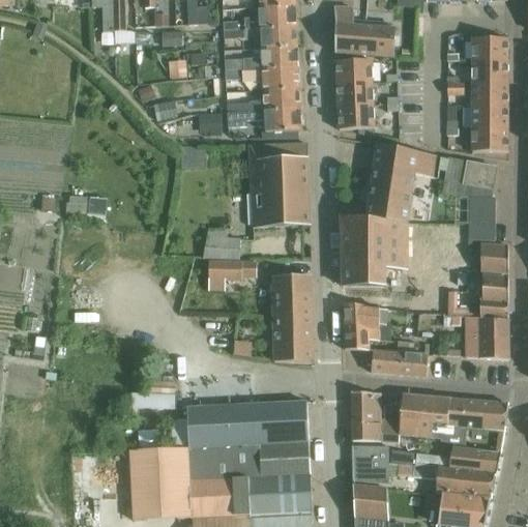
[(101,30),(112,29),(111,0),(90,0),(91,6),(101,5),(101,30)]
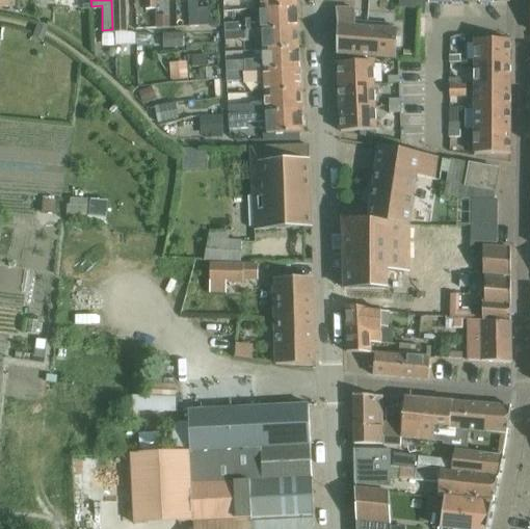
[(111,0),(112,29),(125,29),(124,0),(111,0)]
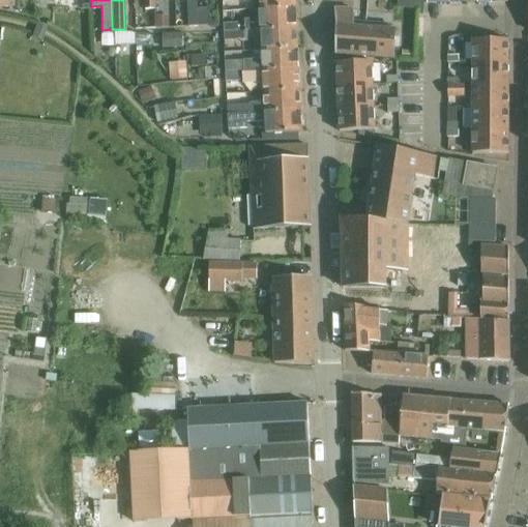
[(186,0),(187,25),(197,24),(196,6),(195,0),(186,0)]
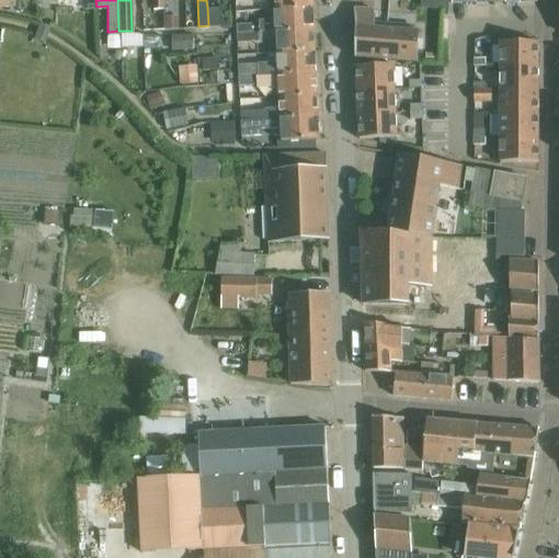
[(311,4),(273,6),(274,16),(250,18),(250,21),(235,22),(235,30),(255,29),(255,30),(259,29),(263,29),(312,26),(311,4)]
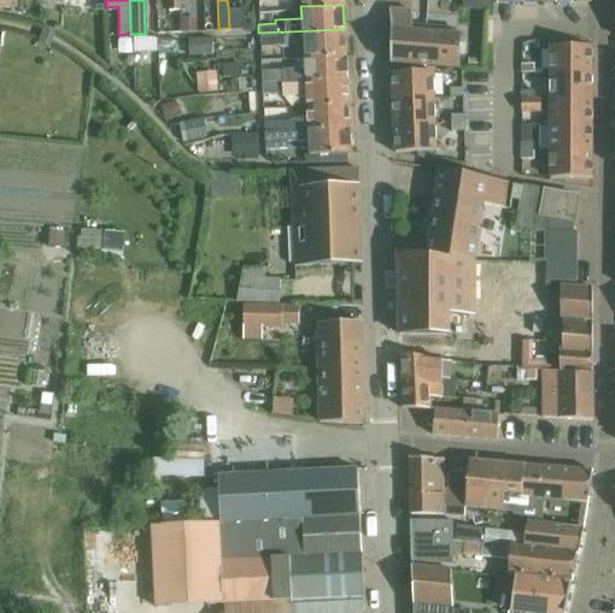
[(410,7),(390,6),(390,59),(455,65),(457,31),(452,31),(452,25),(411,23),(410,7)]
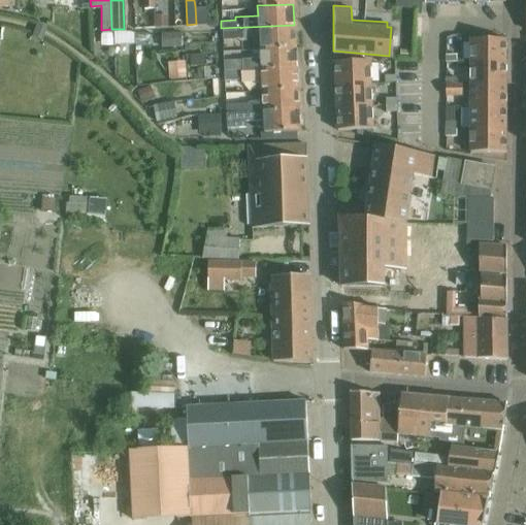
[(195,6),(196,24),(207,24),(206,6),(195,6)]
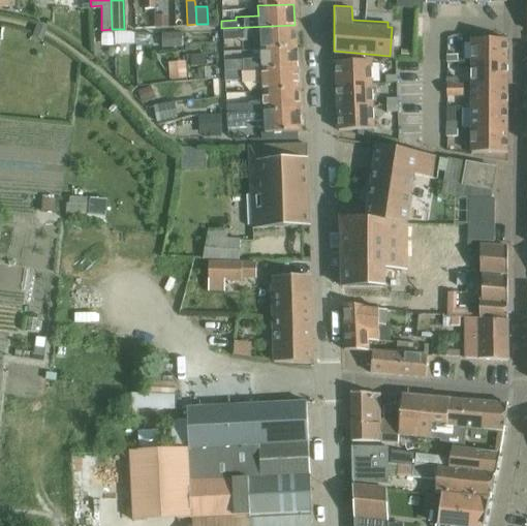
[(165,12),(153,12),(153,27),(165,26),(165,12)]
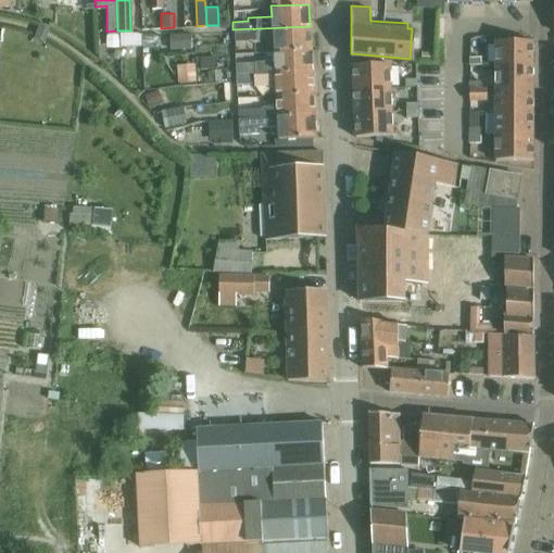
[(273,49),(311,48),(310,26),(261,28),(262,36),(273,36),(273,49)]
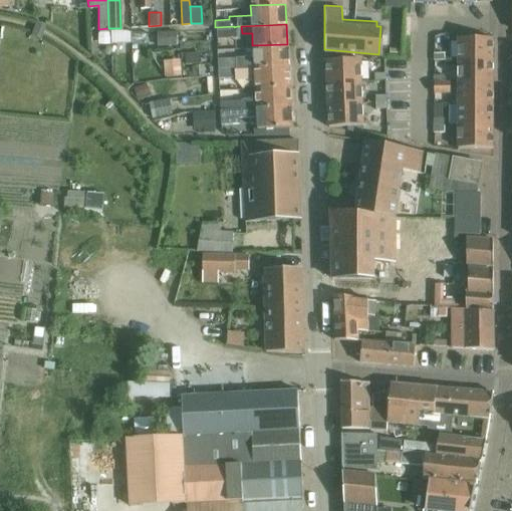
[(234,36),(234,27),(234,26),(215,27),(216,36),(234,36)]
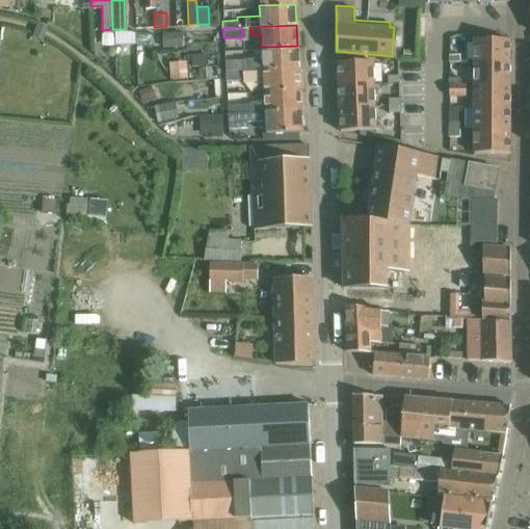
[(179,31),(158,32),(159,46),(179,45),(179,31)]
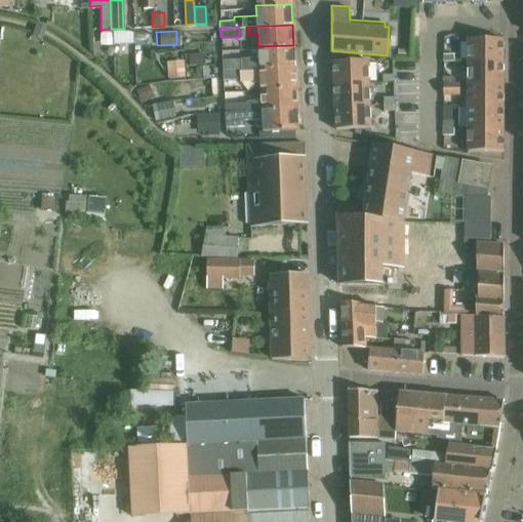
[(467,59),(501,59),(501,36),(467,36),(467,59)]
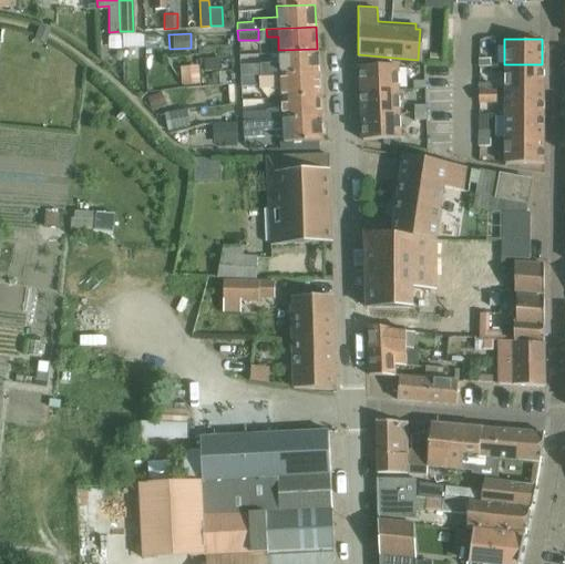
[(238,74),(318,71),(317,49),(278,50),(279,60),(238,62),(238,74)]
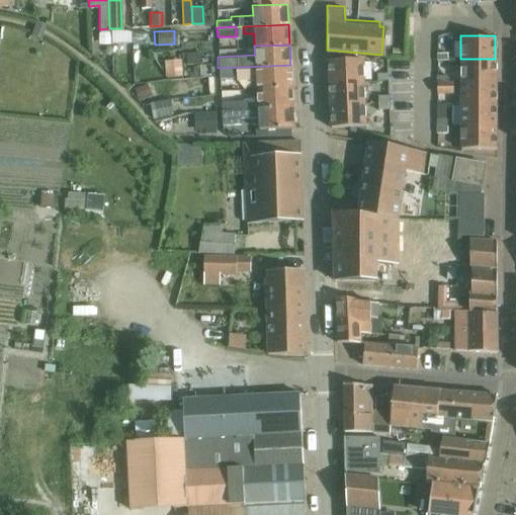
[(199,52),(182,52),(183,64),(199,63),(199,52)]
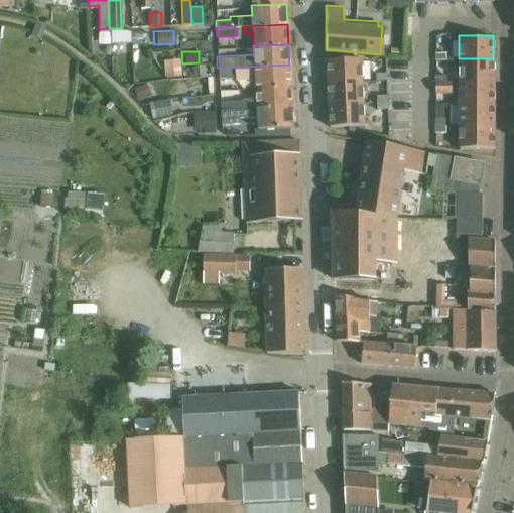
[(327,81),(362,79),(361,55),(326,57),(327,81)]
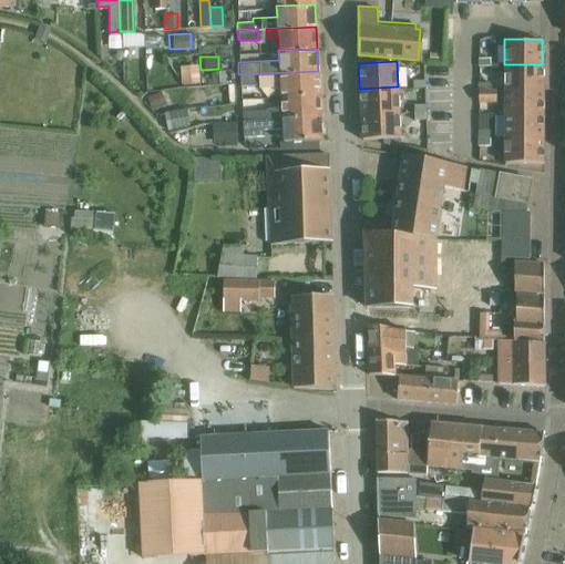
[(195,64),(176,64),(177,83),(196,83),(195,64)]
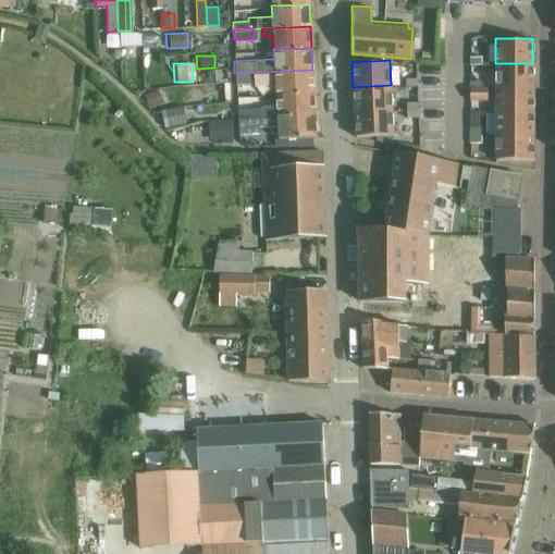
[(495,87),(532,87),(532,63),(495,63),(495,87)]
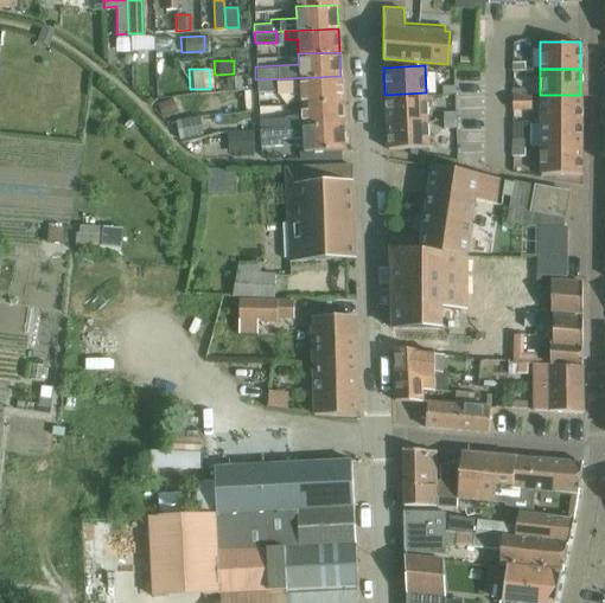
[(237,75),(223,76),(224,90),(239,89),(237,75)]
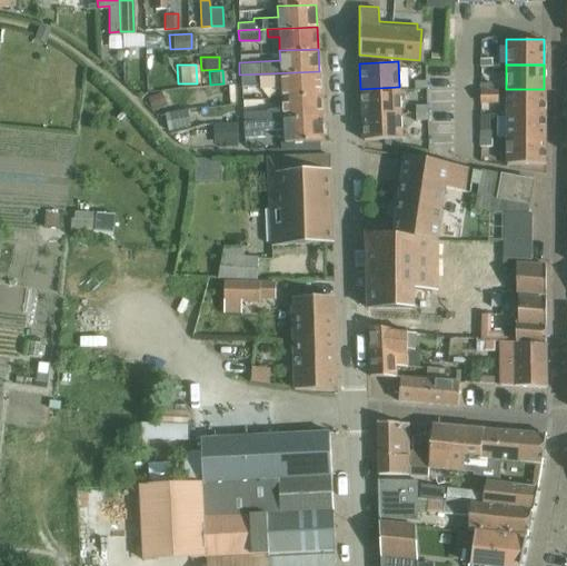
[(281,95),(320,93),(319,71),(239,75),(240,83),(259,82),(259,86),(281,85),(281,95)]
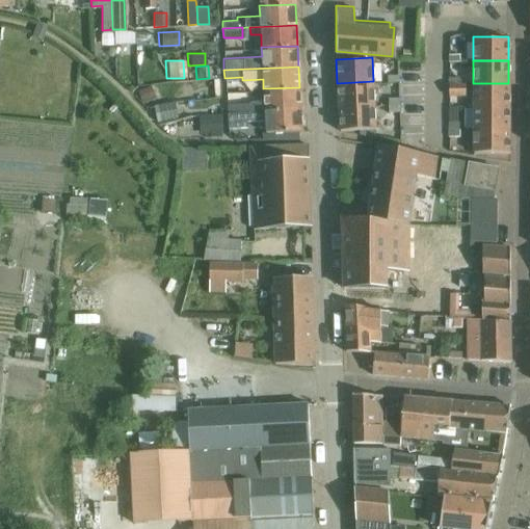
[(448,75),(448,84),(458,84),(458,75),(448,75)]
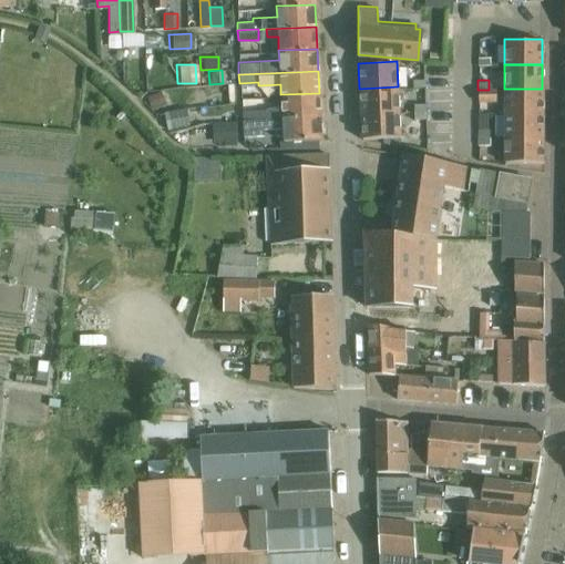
[(360,112),(399,110),(398,86),(359,89),(360,112)]
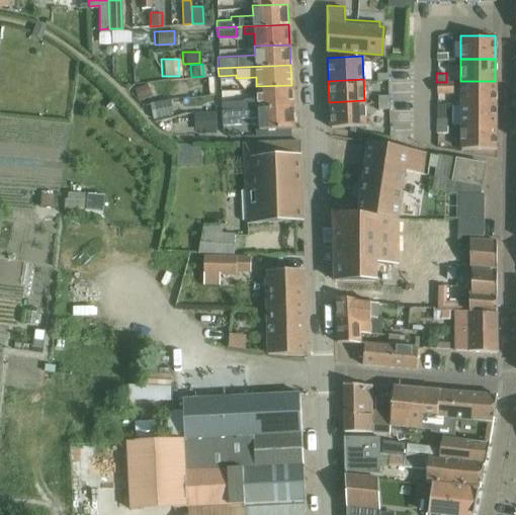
[(460,102),(495,102),(495,81),(460,81),(460,102)]
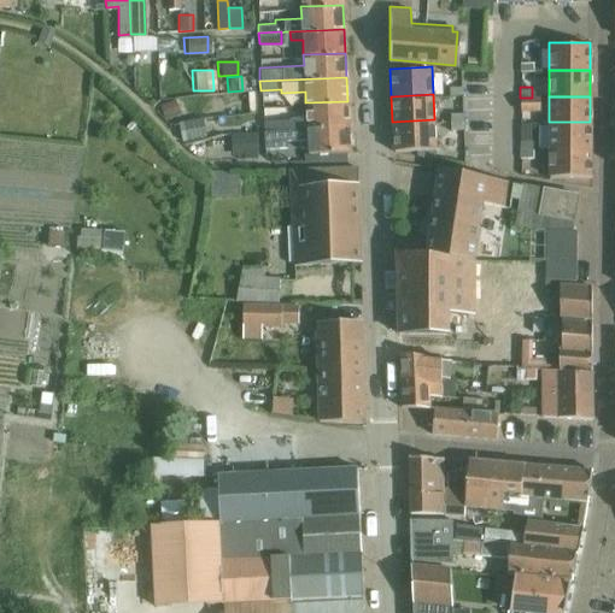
[(532,98),(520,98),(520,111),(539,111),(539,98),(532,98)]
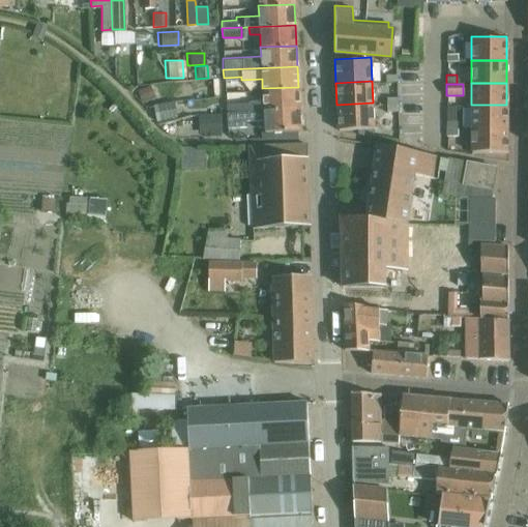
[(147,85),(134,90),(137,96),(139,103),(142,101),(152,97),(147,85)]
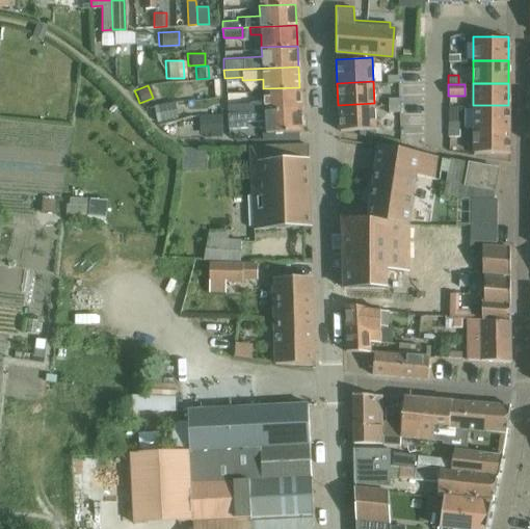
[(227,111),(300,107),(299,87),(263,88),(264,101),(259,101),(259,100),(248,101),(248,102),(226,102),(227,111)]
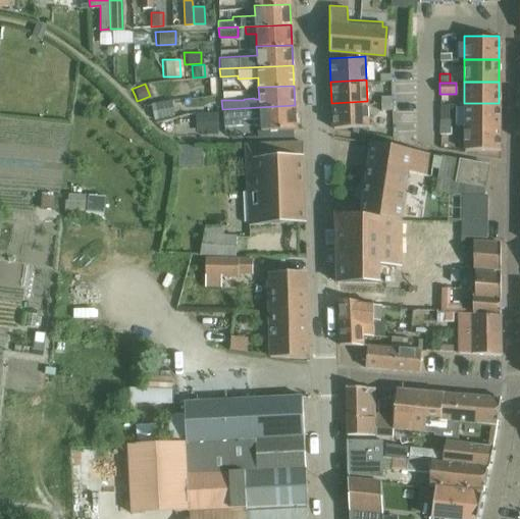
[(380,108),(392,107),(391,93),(379,94),(380,108)]
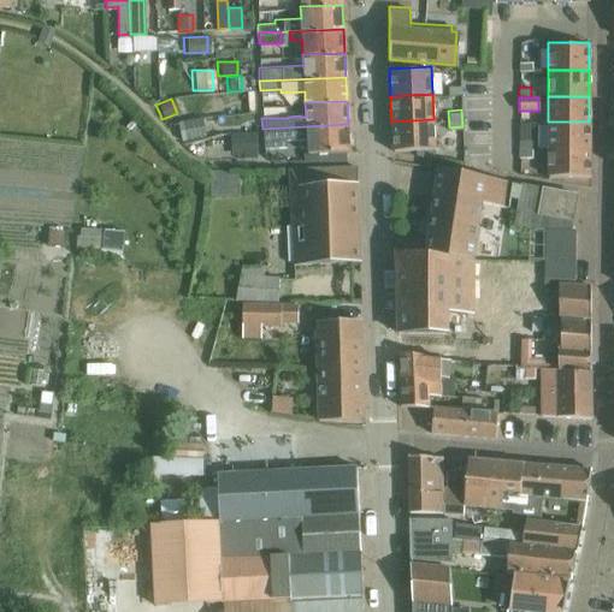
[(199,116),(176,120),(177,130),(179,138),(186,137),(202,134),(199,116)]
